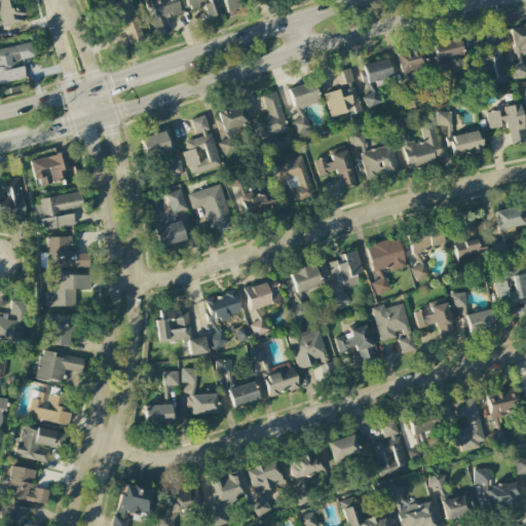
[(0,27),(26,21),(22,2),(12,4),(11,0),(0,0),(0,17),(1,21),(0,21),(0,27)]
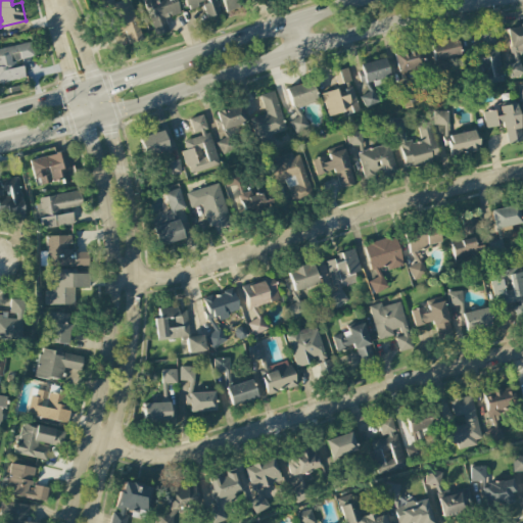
[(128,44),(141,40),(130,0),(126,0),(113,3),(112,0),(109,0),(103,2),(112,36),(125,32),(128,44)]
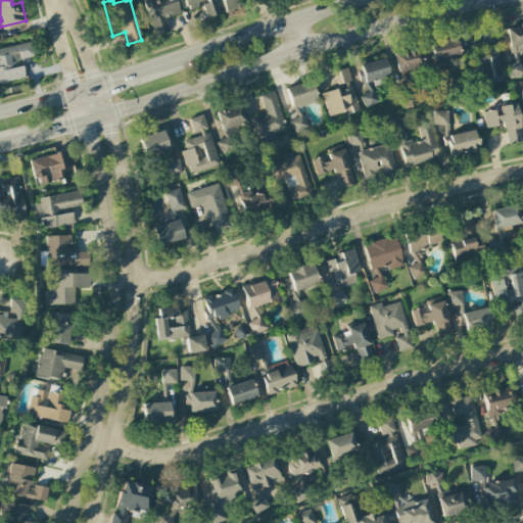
[(180,14),(175,0),(143,0),(155,36),(170,32),(165,18),(180,14)]
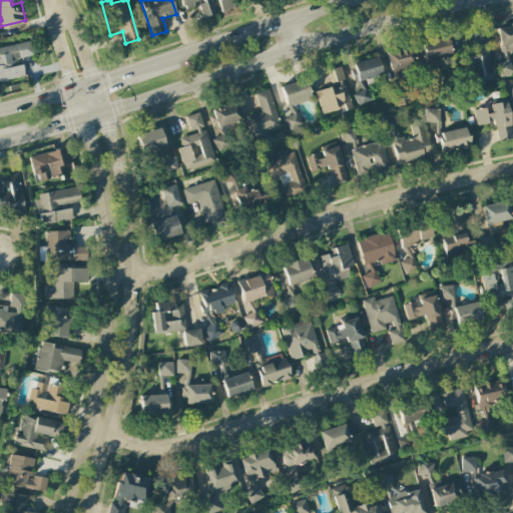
[(203,18),(216,13),(211,0),(180,0),(183,9),(198,4),(203,18)]
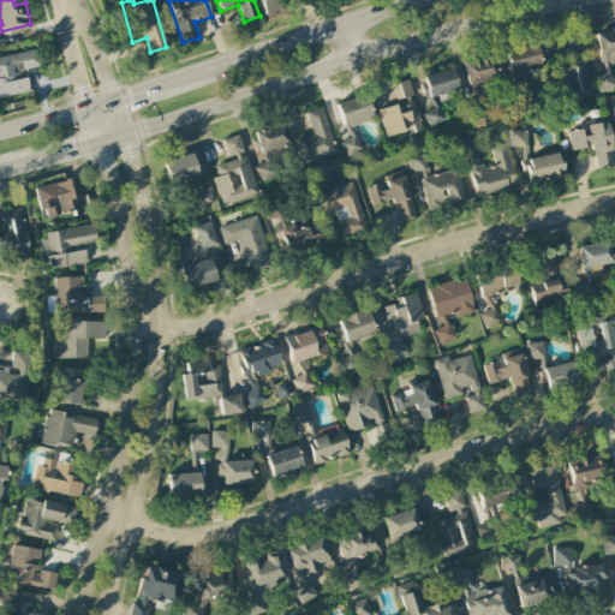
[(260,0),(264,15),(281,10),(278,0),(260,0)]
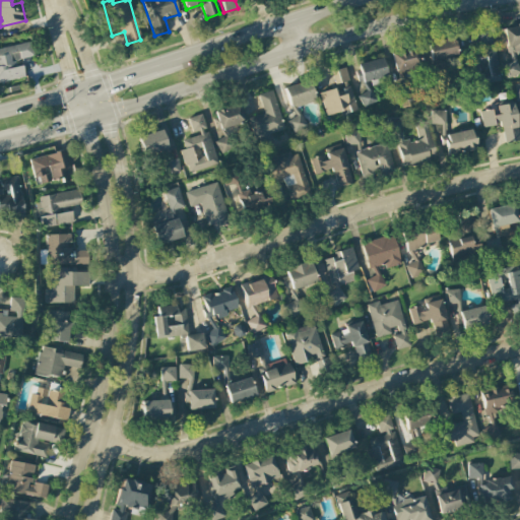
[(519,24),(501,27),(504,50),(512,49),(512,52),(519,51),(519,24)]
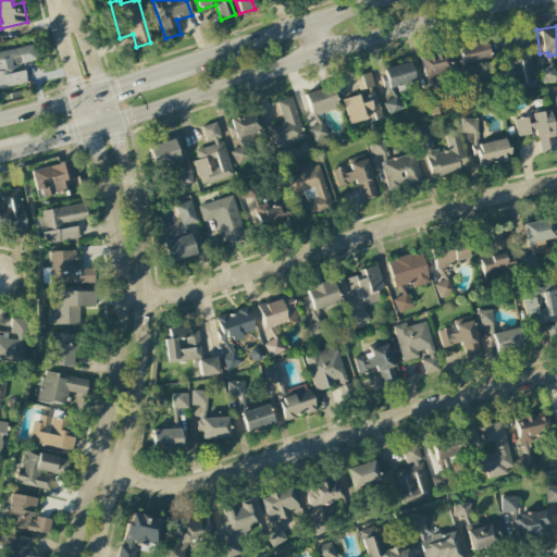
[(515,90),(536,86),(525,32),(510,35),(515,56),(500,58),(505,82),(514,81),(515,90)]
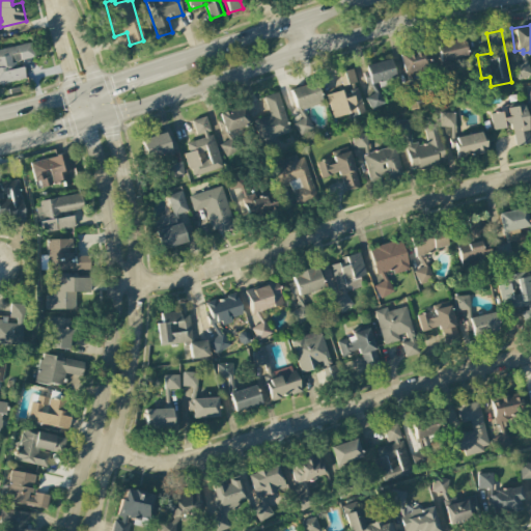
[(438,62),(466,59),(464,38),(436,43),(438,62)]
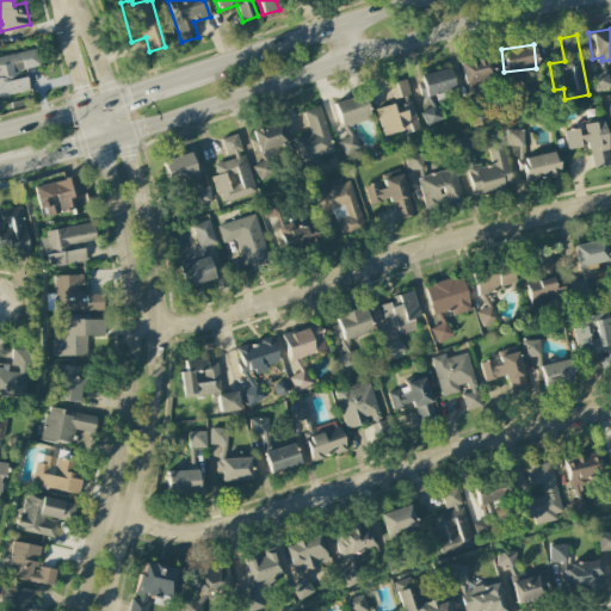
[(0,56),(0,97),(29,92),(25,74),(39,71),(36,50),(0,56)]
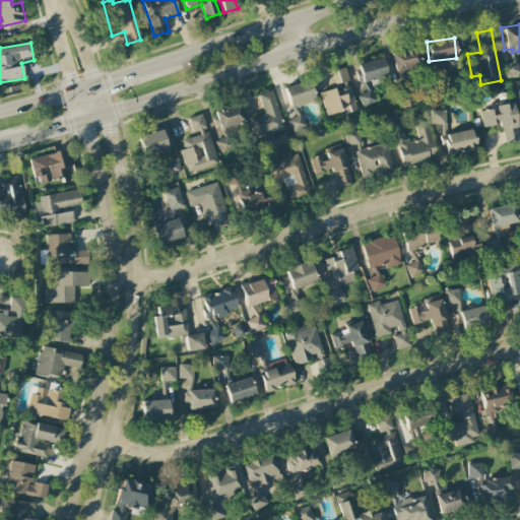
[(417,50),(392,53),(394,74),(419,71),(417,50)]
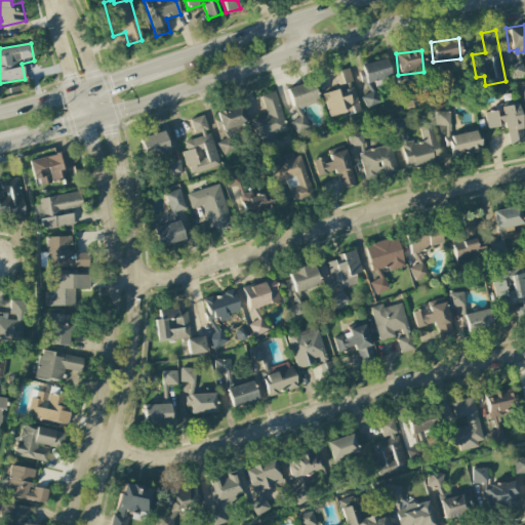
[(361,64),(365,83),(374,81),(374,80),(390,78),(387,59),(361,64)]
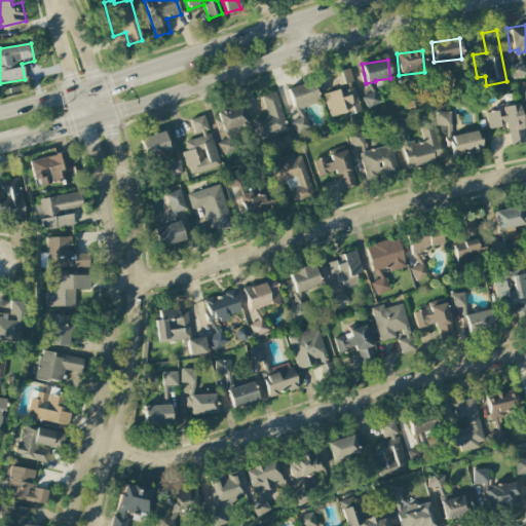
[(513,79),(525,74),(525,73),(522,61),(508,66),(513,79)]
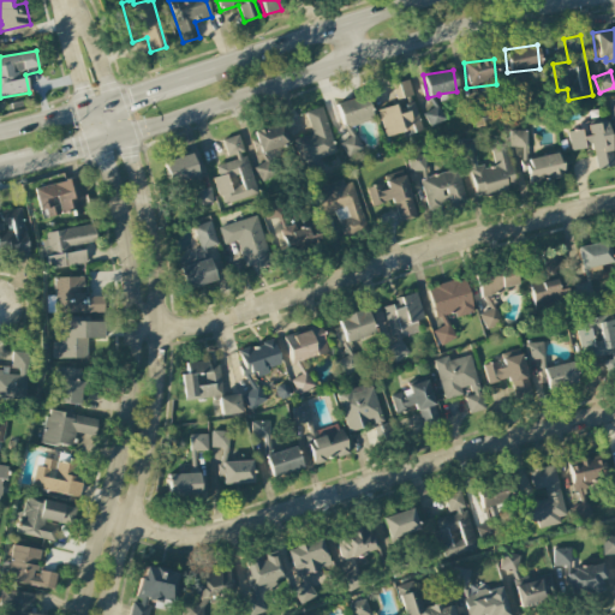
[(412,96),(408,81),(390,84),(394,100),(412,96)]
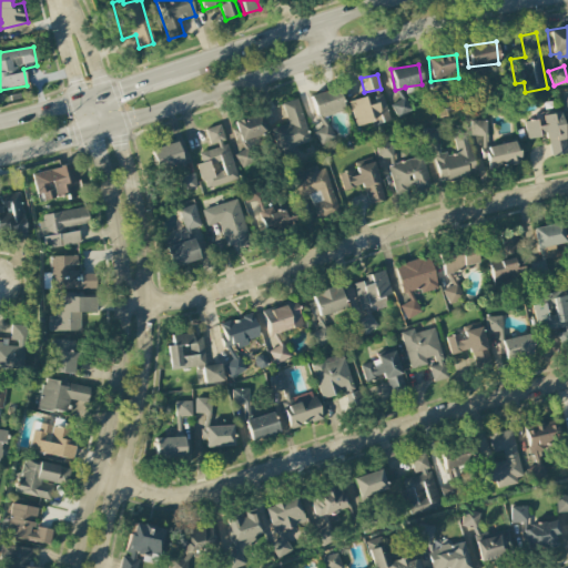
[(310,97),(317,119),(344,110),(337,88),(310,97)]
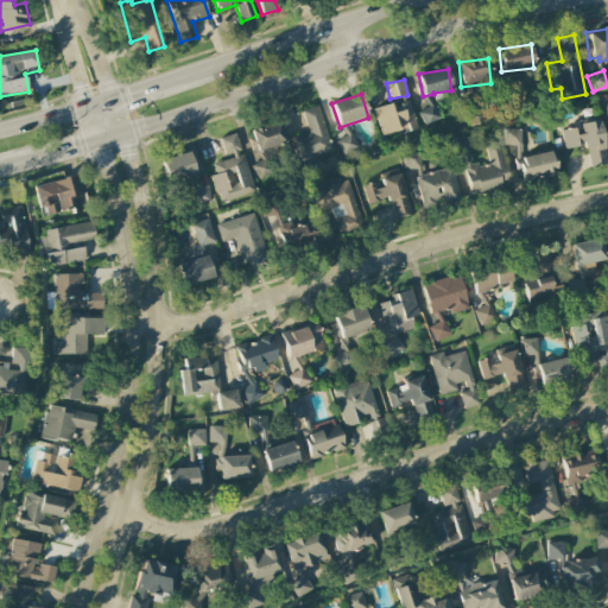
[(417,126),(407,96),(373,108),(382,137),(417,126)]
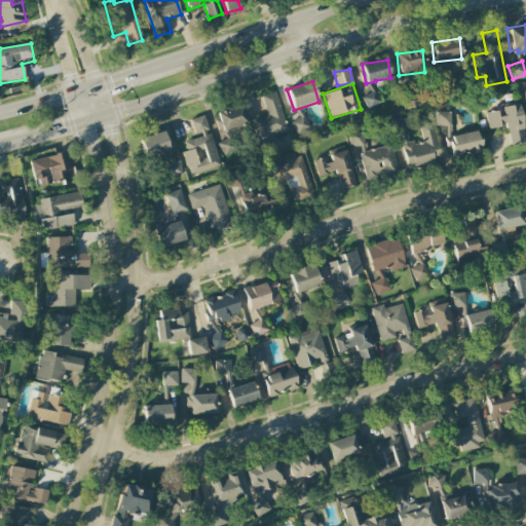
[(362,98),(368,108),(381,101),(375,90),(362,98)]
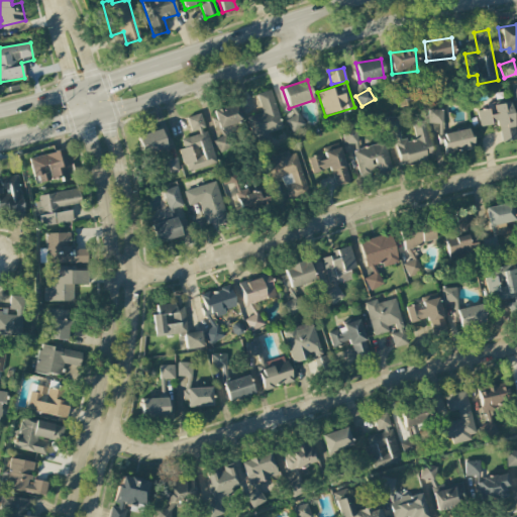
[(253,137),(282,128),(271,91),(256,94),(263,113),(247,117),(253,137)]
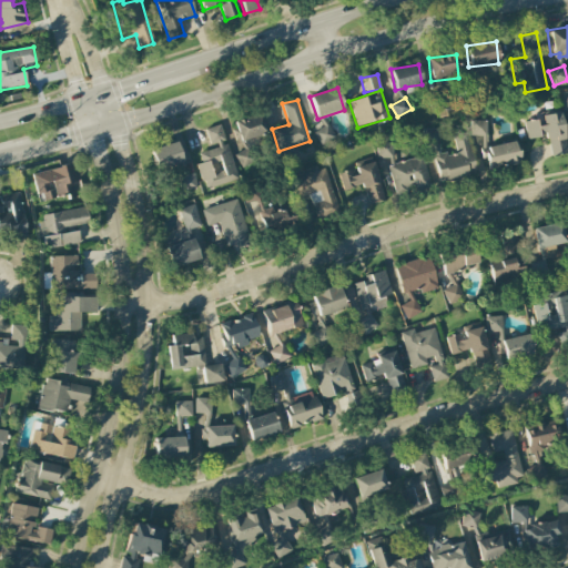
[(241,166),(256,163),(250,137),(265,133),(260,113),(230,121),(241,166)]
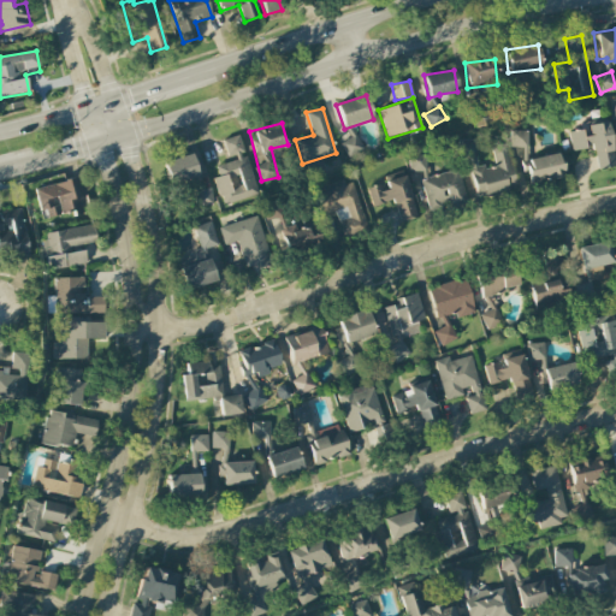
[(568,131),(572,152),(593,147),(598,170),(615,166),(608,123),(568,131)]
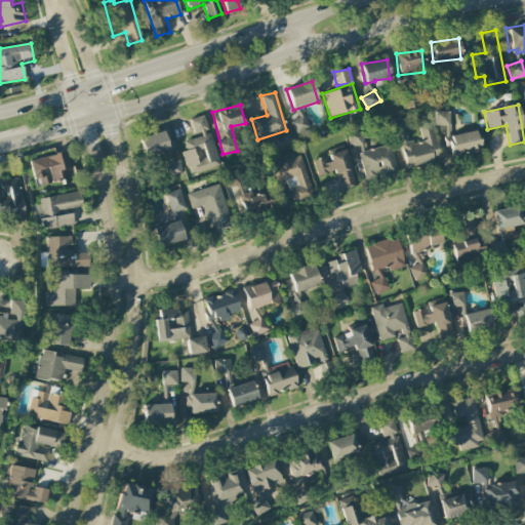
[(310,128),(301,116),(290,122),(297,135),(310,128)]
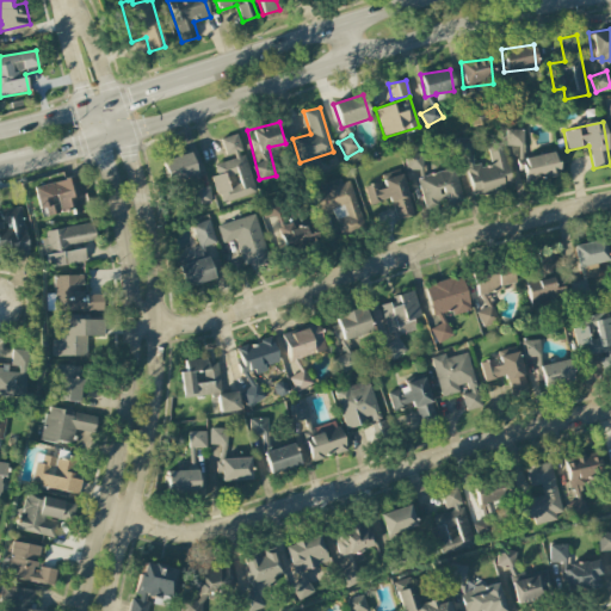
[(255,193),(245,155),(242,156),(236,137),(221,141),(227,160),(214,164),(217,176),(213,177),(221,204),(255,193)]
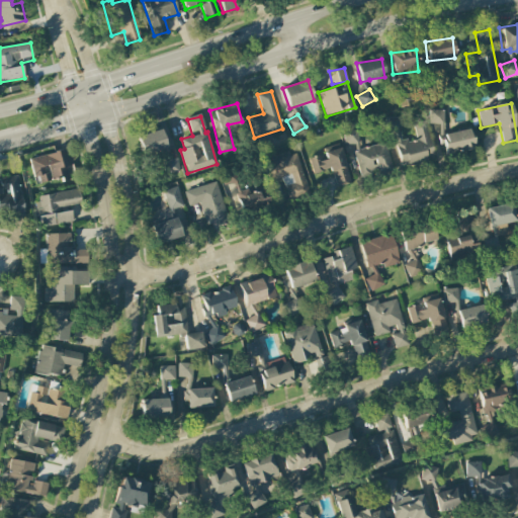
[(434,159),(425,120),(413,123),(416,138),(402,141),(400,134),(394,135),(401,167),(434,159)]
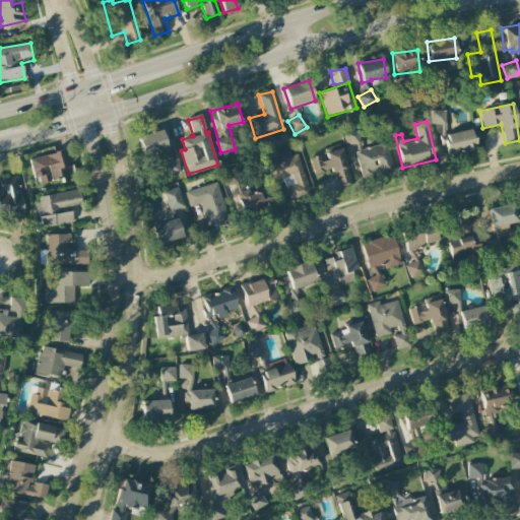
[(447,155),(476,149),(472,129),(443,135),(447,155)]
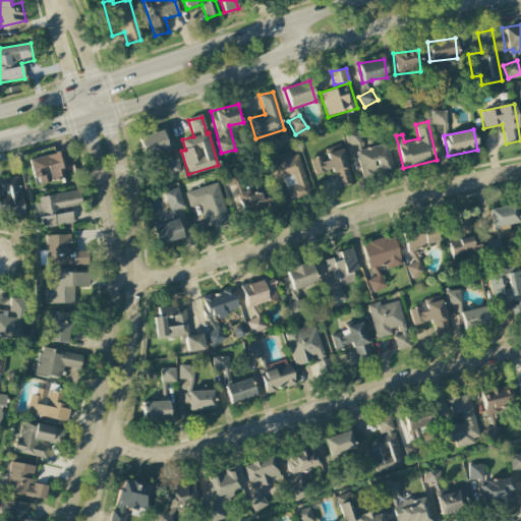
[(138,137),(146,158),(169,151),(162,130),(138,137)]
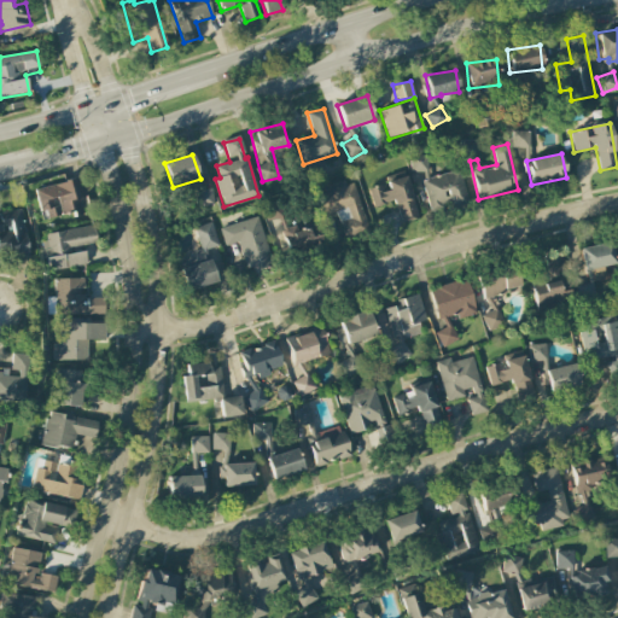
[(410,172),(424,172),(423,181),(430,211),(444,208),(467,203),(461,173),(455,172),(430,178),(425,156),(412,156),(410,172)]
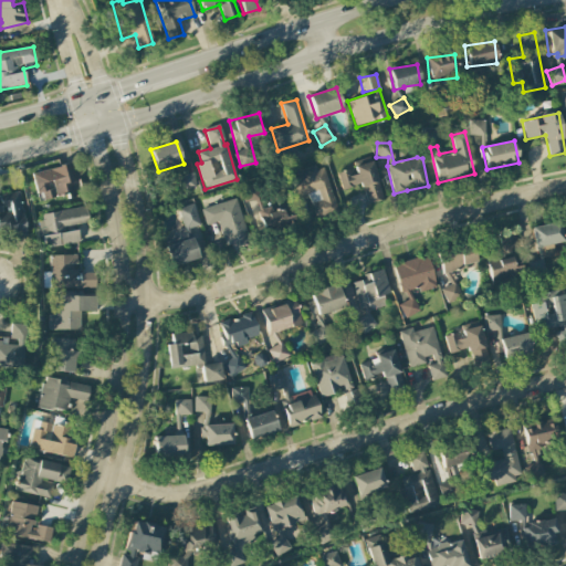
[(383,200),(370,157),(350,164),(353,169),(337,174),(343,190),(362,185),(367,205),(383,200)]
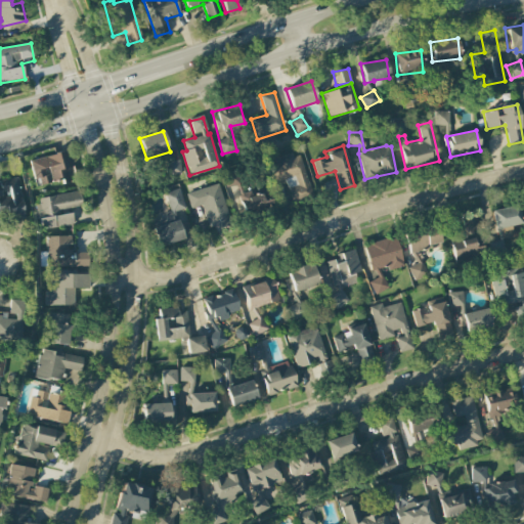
[(30,161),(35,180),(39,179),(41,185),(60,180),(61,184),(71,181),(68,169),(74,167),(69,150),(30,161)]
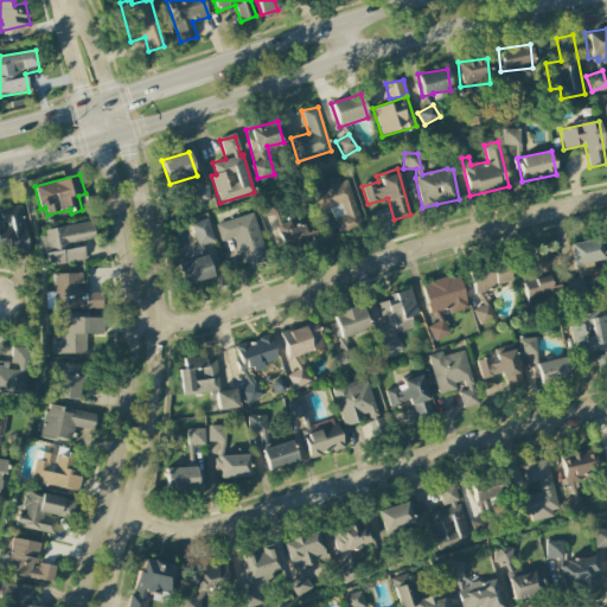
[(347,178),(310,189),(317,213),(332,210),(339,235),(362,228),(347,178)]
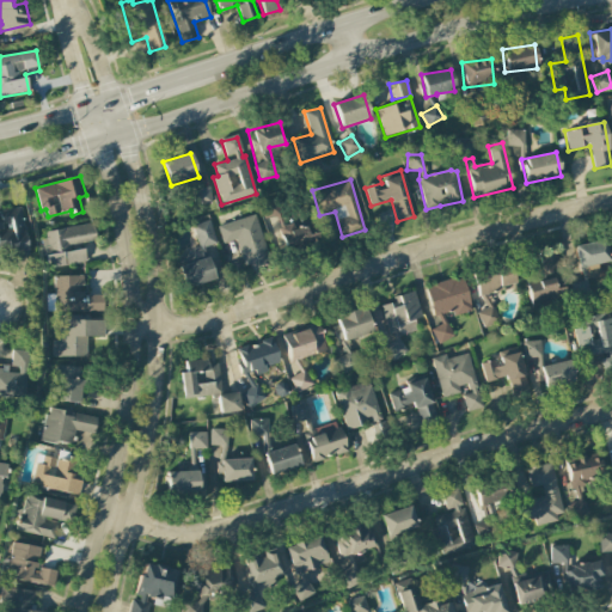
[(197,203),(212,202),(209,188),(195,189),(197,203)]
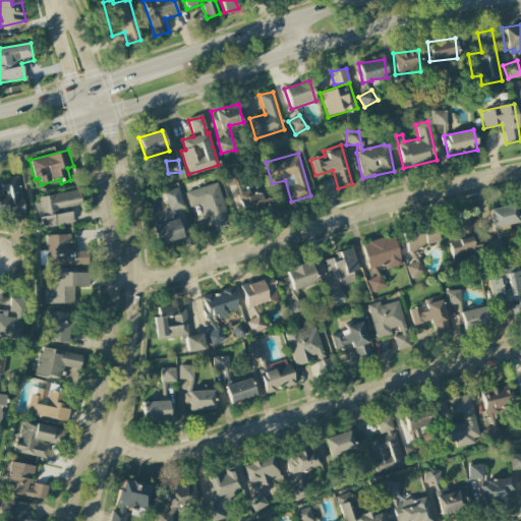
[(270,209),(268,188),(247,190),(246,182),(237,183),(236,174),(224,176),(225,186),(237,184),(240,212),(270,209)]
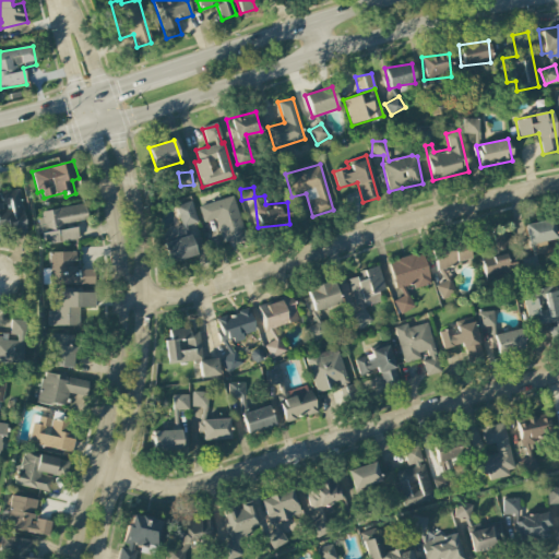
[(0,238),(27,234),(19,189),(0,192),(0,195),(1,200),(0,199),(0,238)]
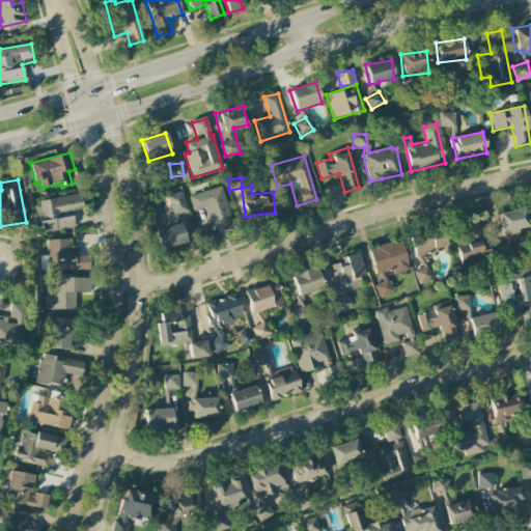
[(189,196),(193,212),(205,208),(213,234),(233,229),(222,187),(189,196)]
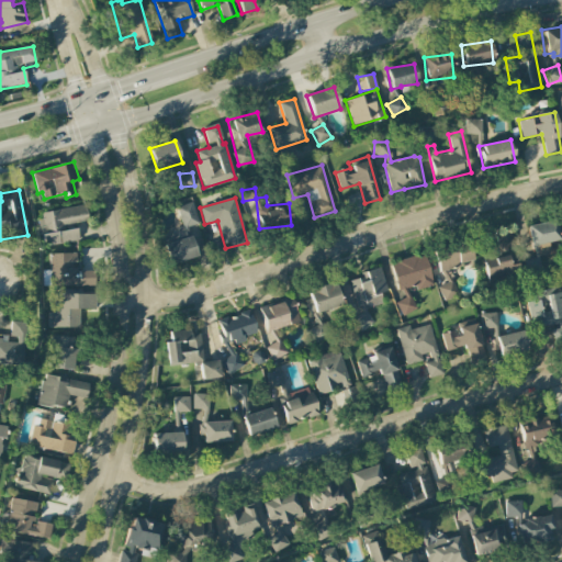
[(197,257),(191,236),(188,236),(186,227),(199,224),(192,203),(177,208),(182,229),(161,235),(170,265),(197,257)]
